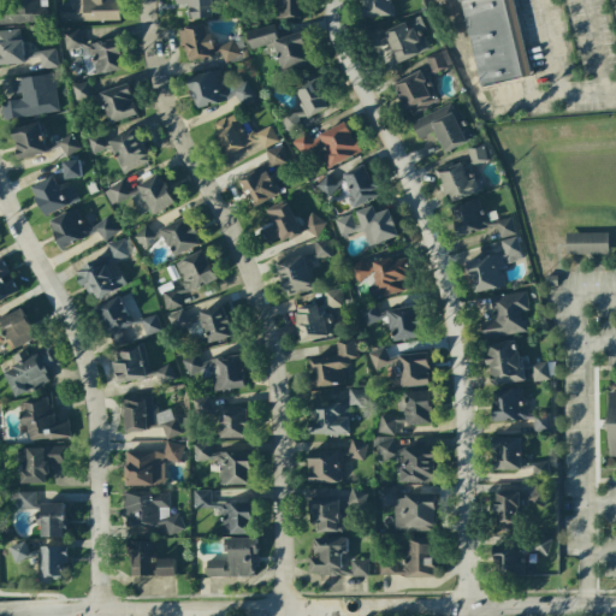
[(0,0),(0,23),(47,22),(46,0),(0,0)]
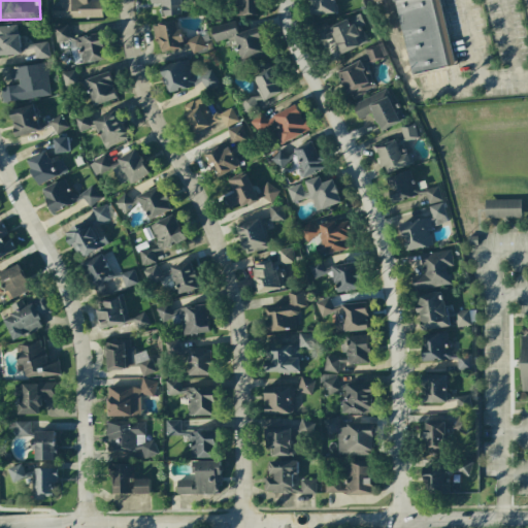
[(102,17),(102,0),(88,0),(87,0),(58,0),(58,3),(51,3),(51,18),(102,17)]
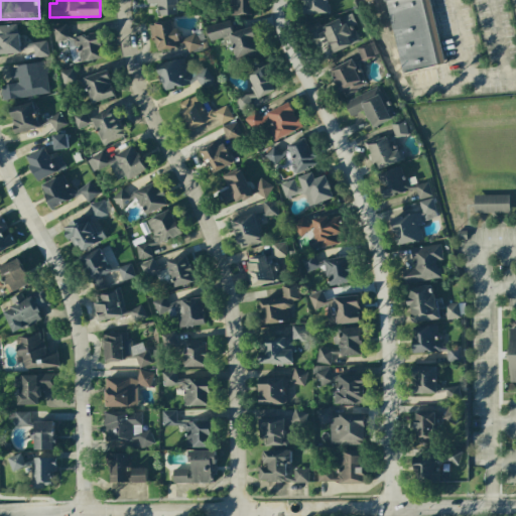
[(178,13),(176,0),(146,0),(147,4),(158,3),(160,16),(178,13)]
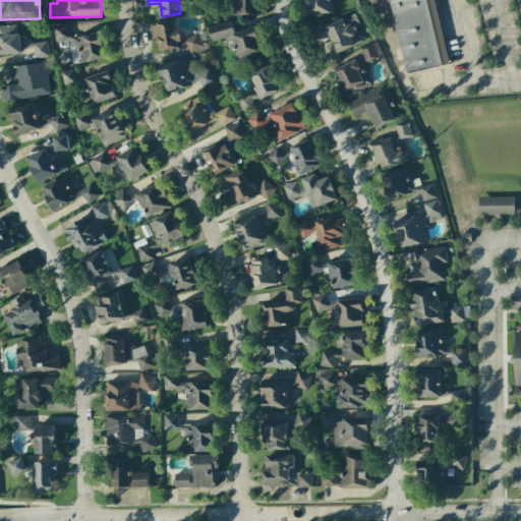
[(231,0),(232,15),(252,14),(251,0),(231,0)]
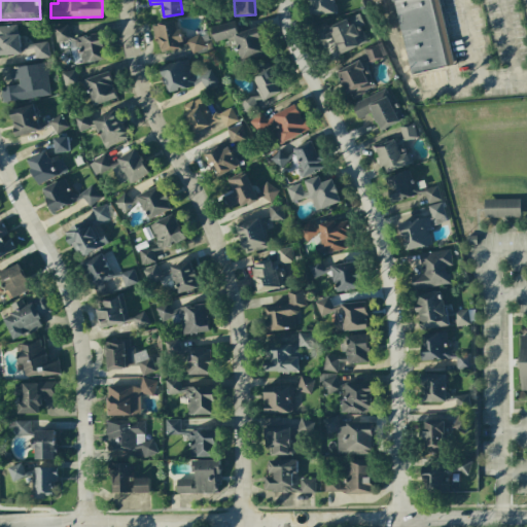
[(395,0),(438,0),(454,63),(413,73),(395,0)]
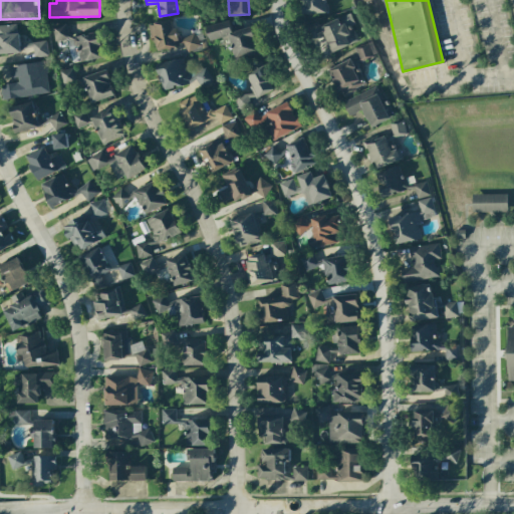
[(359,41),(349,14),(319,25),(318,22),(306,26),(312,41),(324,36),(330,52),(359,41)]
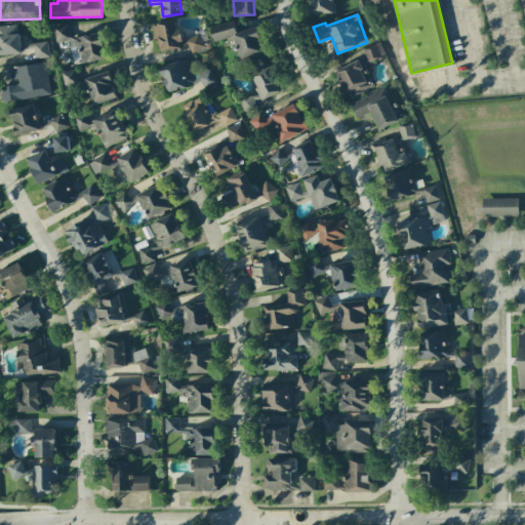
[(152,25),(154,43),(158,42),(160,51),(190,47),(190,51),(203,49),(201,36),(183,39),(180,29),(176,30),(175,22),(152,25)]
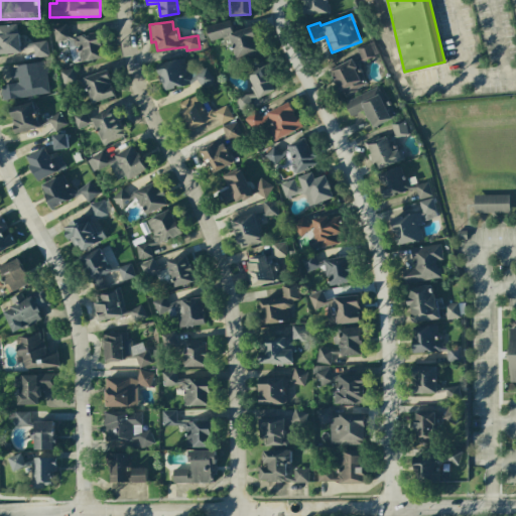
[(208,26),(211,41),(231,37),(235,60),(259,54),(253,27),(233,31),(231,21),(208,26)]
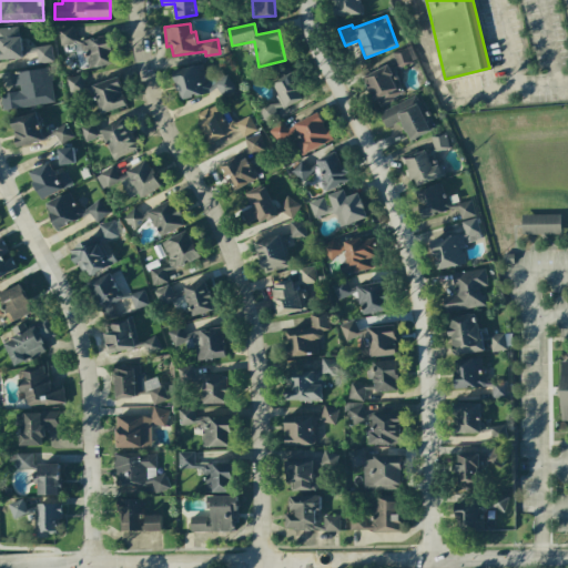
[(0,58),(37,56),(37,63),(52,62),(51,46),(21,49),(19,27),(0,28),(0,58)]
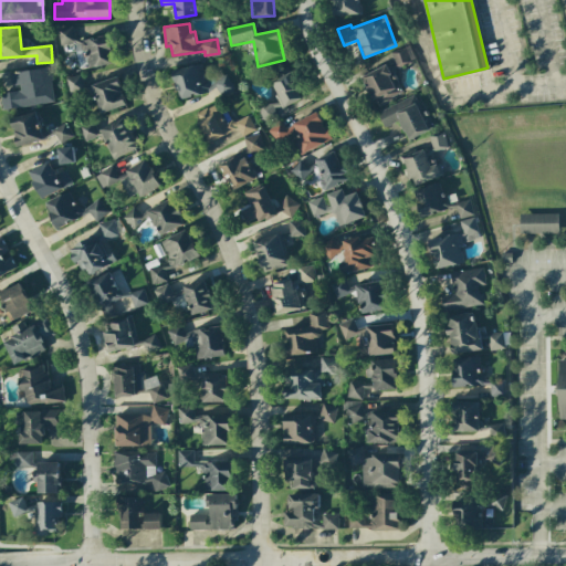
[(61,45),(83,42),(86,67),(114,64),(111,35),(75,40),(73,27),(58,28),(61,45)]
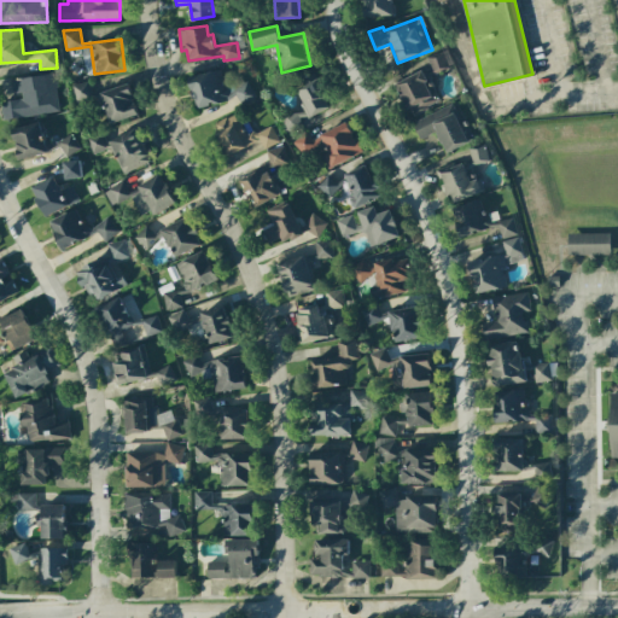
[(395,83),(409,116),(441,103),(429,76),(450,65),(445,52),(426,60),(430,68),(395,83)]
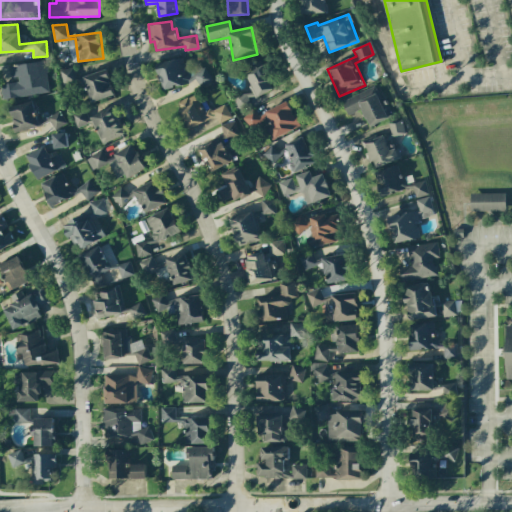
[(156,64),(162,89),(198,81),(199,86),(210,83),(207,68),(185,73),(181,58),(156,64)]
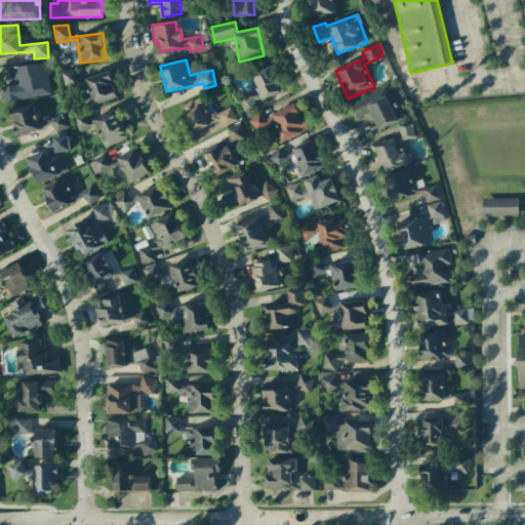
[(0,88),(2,102),(50,94),(45,63),(11,68),(14,84),(0,86),(0,88)]
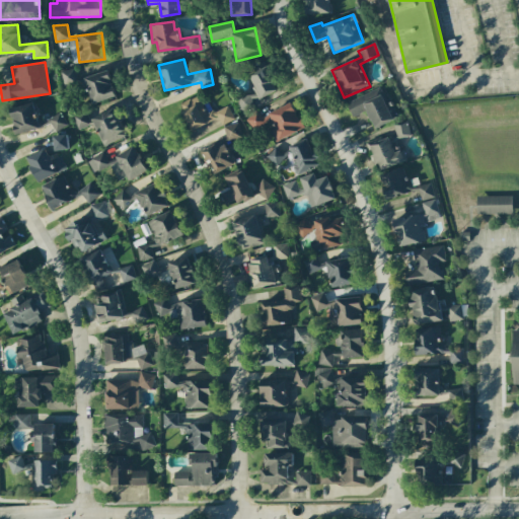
[(61,70),(63,86),(76,84),(74,69),(61,70)]
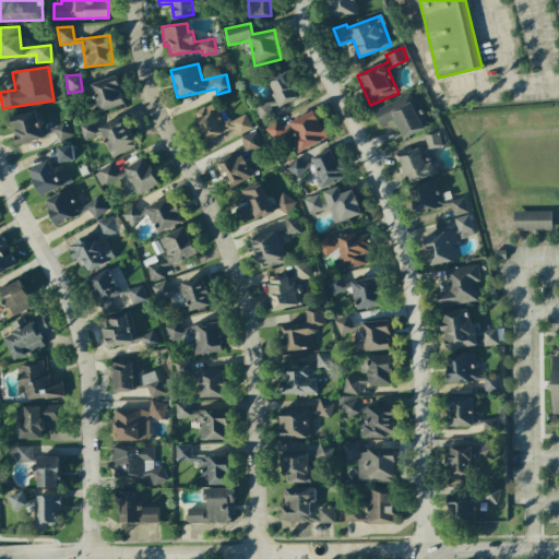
[(125,104),(116,75),(90,84),(99,111),(125,104)]
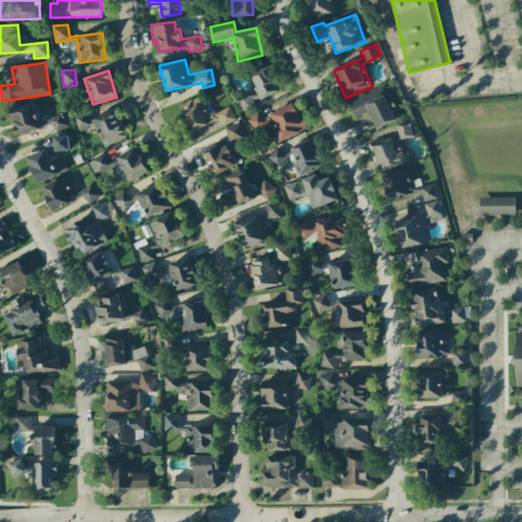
[(277,91),(268,70),(251,77),(257,92),(237,100),(243,112),(255,107),(253,102),(277,91)]
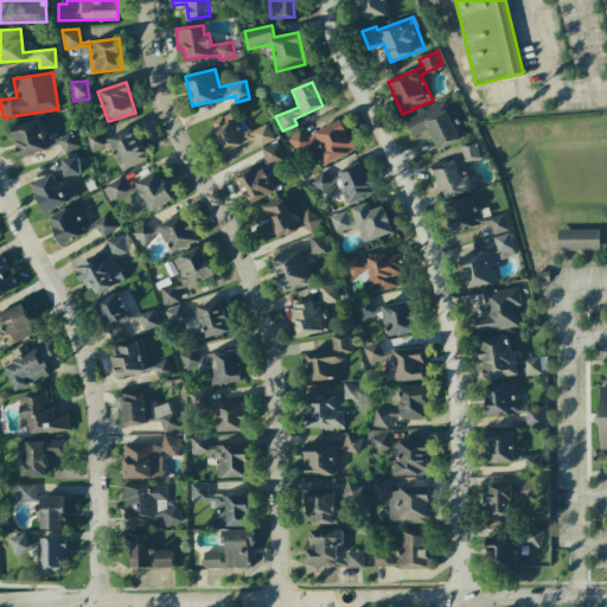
[(404,120),(413,136),(428,129),(438,149),(465,138),(457,119),(452,121),(443,102),(404,120)]
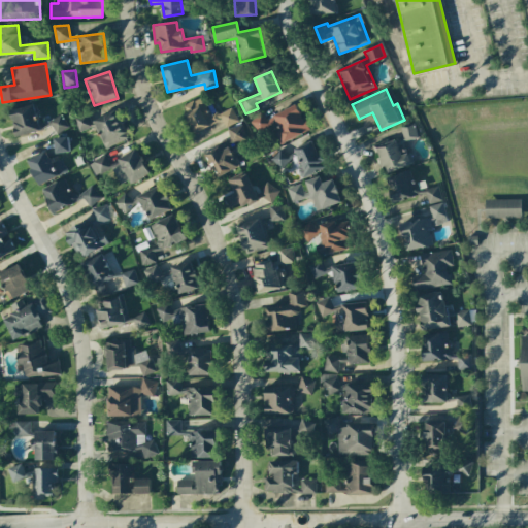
[(222,121),(225,128),(238,121),(231,107),(210,117),(201,97),(182,106),(194,134),(222,121)]
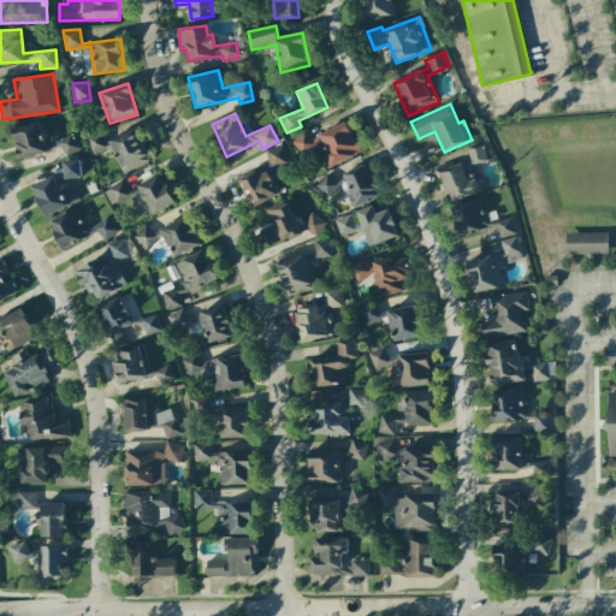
[(11,129),(19,158),(47,150),(40,122),(11,129)]
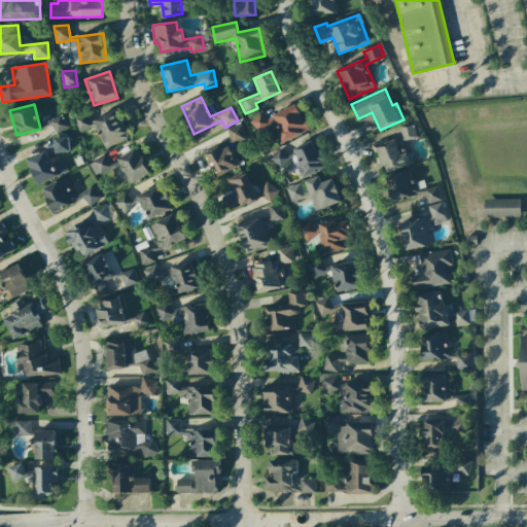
[(273,115),(280,131),(275,134),(279,144),(309,131),(296,104),(273,115)]
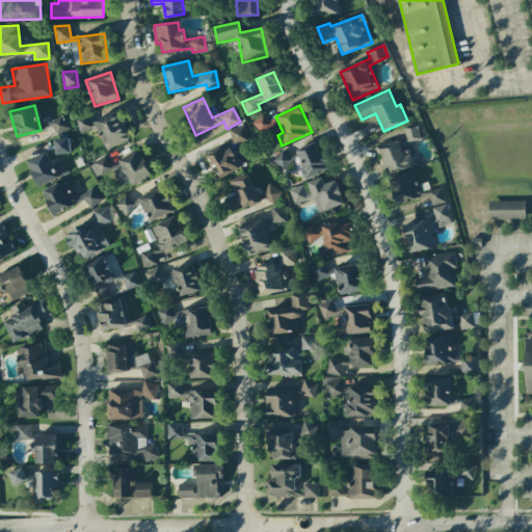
[(104,149),(129,140),(120,111),(95,120),(104,149)]
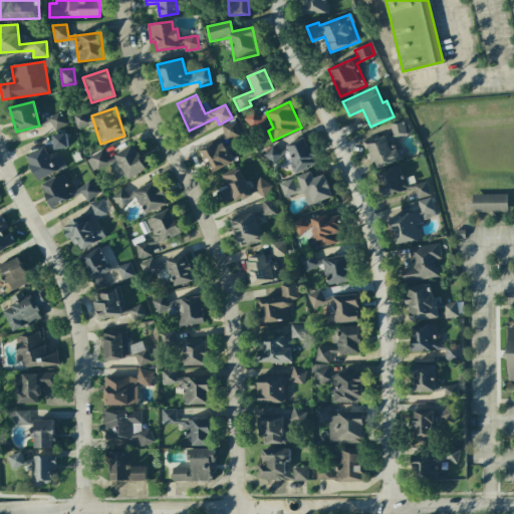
[(263,120),(254,109),(243,118),(252,130),(263,120)]
